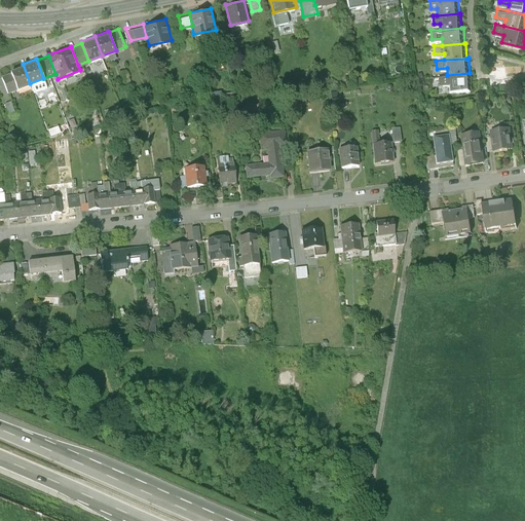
[(23,64),(0,72),(7,91),(30,83),(23,64)]
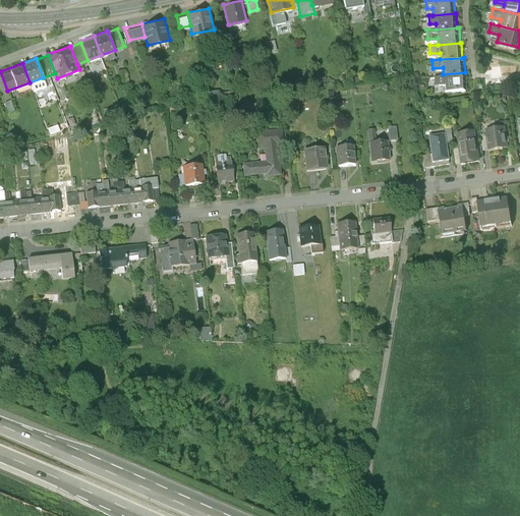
[(466,72),(465,72),(443,74),(435,74),(435,82),(445,82),(446,90),(467,89),(466,72)]
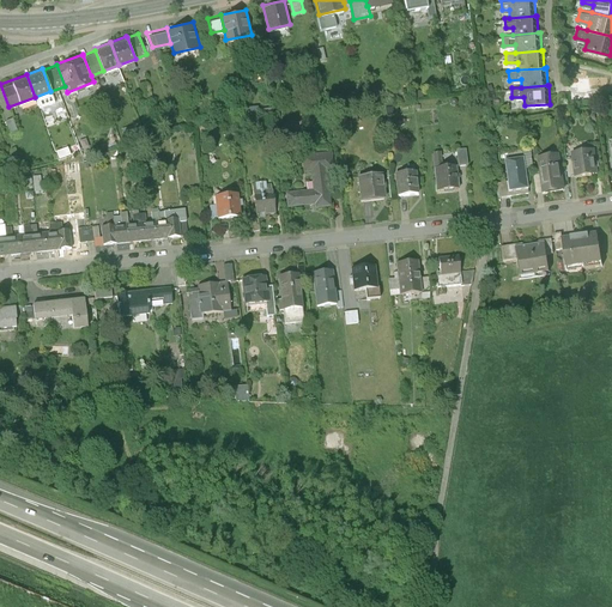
[(576,173),(577,174),(600,171),(597,145),(573,149),(574,155),(576,173)]
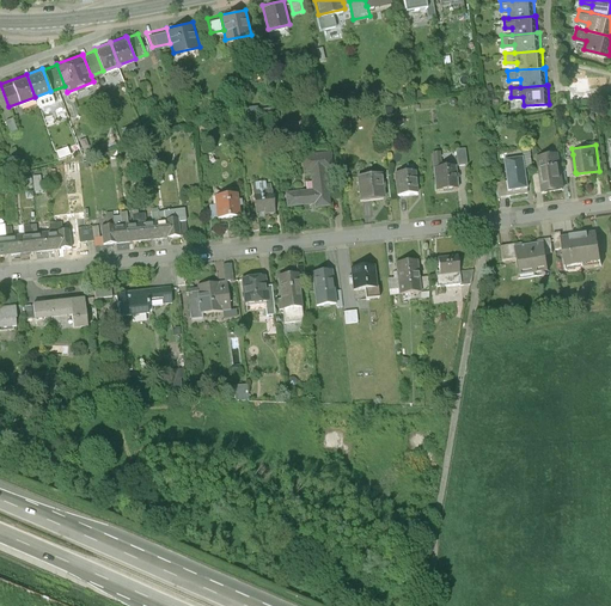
[(456,146),(457,161),(468,160),(465,146),(456,146)]
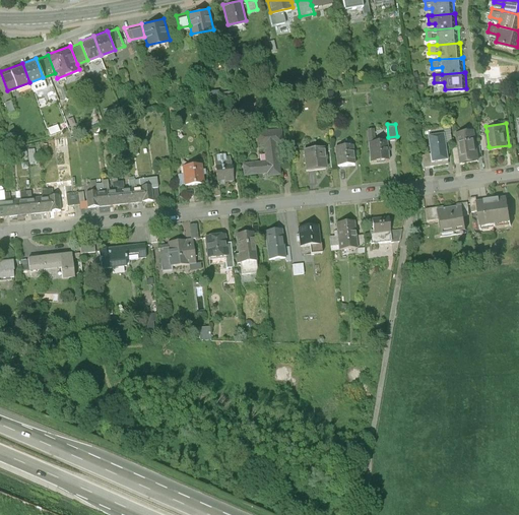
[(282,126),(256,128),(257,143),(264,142),(266,157),(242,161),(244,173),(266,171),(267,174),(281,172),(277,141),(283,140),(282,126)]
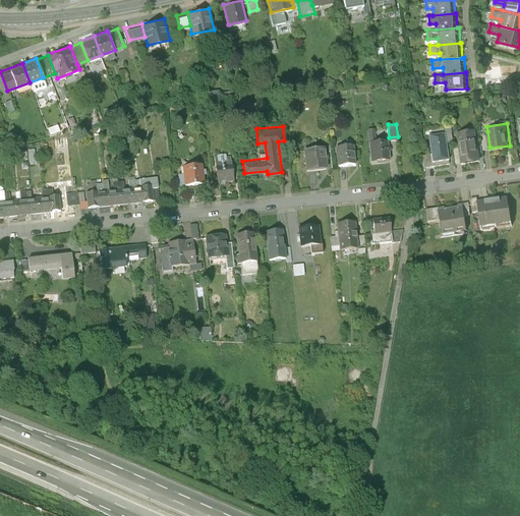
[(367,127),(370,160),(391,158),(389,137),(377,139),(374,126),(367,127)]
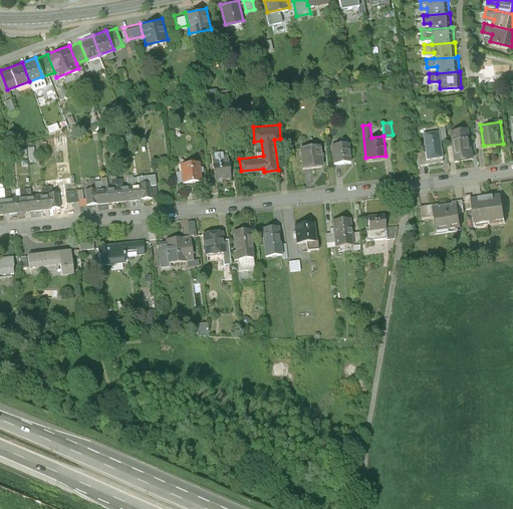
[(455,160),(475,157),(471,125),(450,129),(452,144),(455,159),(455,160)]
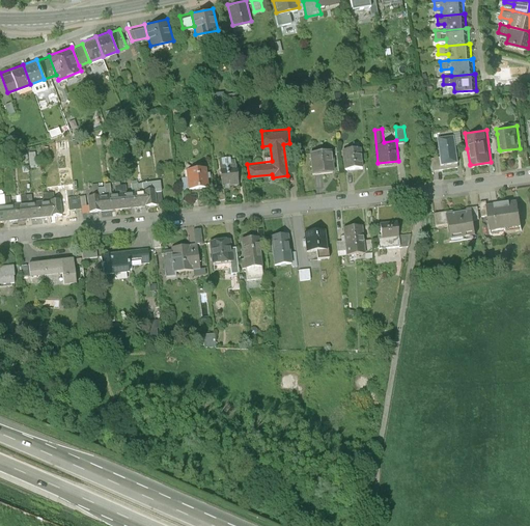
[(441,167),(458,165),(454,133),(437,136),(439,155),(441,166),(441,167)]
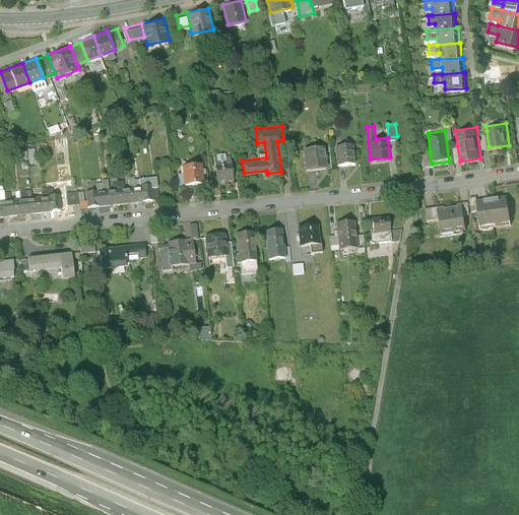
[(335,144),(337,164),(355,162),(353,142),(335,144)]
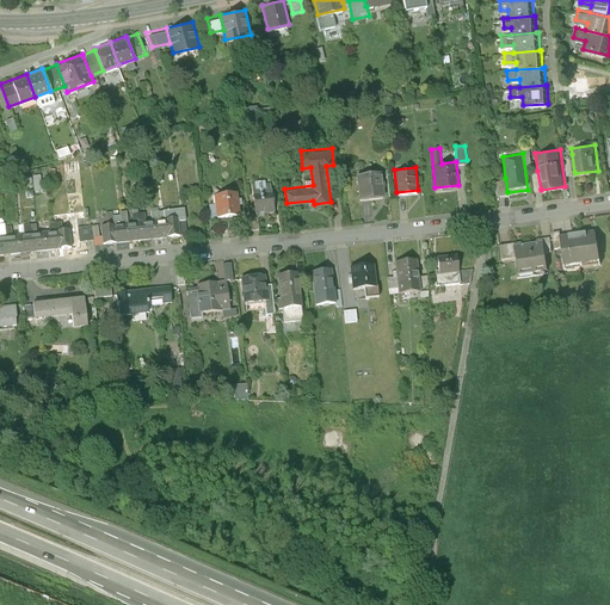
[(356,172),(358,197),(384,195),(381,170),(356,172)]
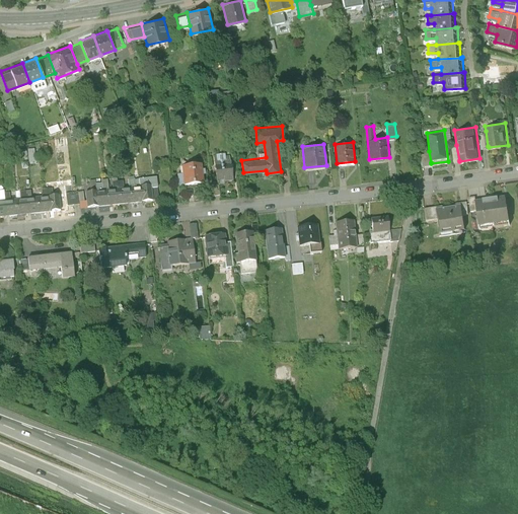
[(431,162),(429,151),(422,152),(422,164),(431,162)]
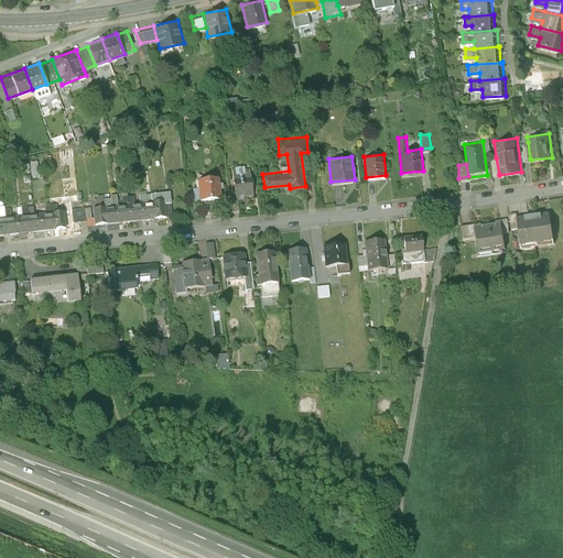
[(197,176),(199,198),(222,196),(219,174),(197,176)]
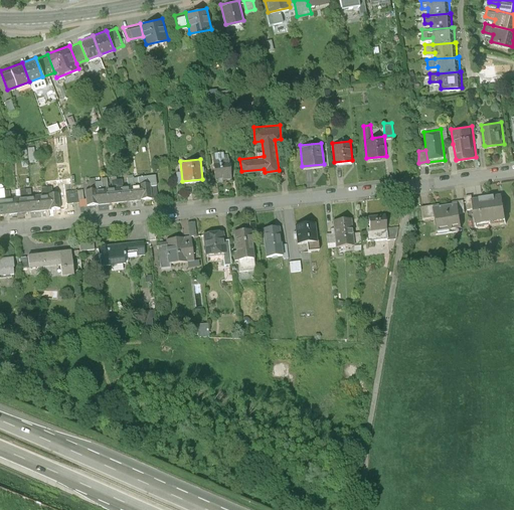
[(222,177),(231,176),(229,159),(213,160),(215,176),(222,175),(222,177)]
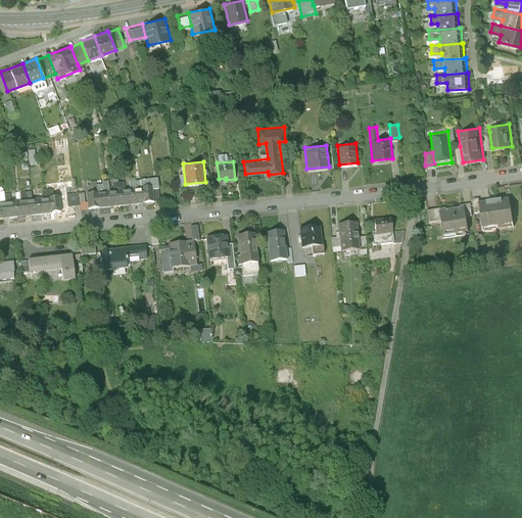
[(143,200),(154,199),(153,189),(152,183),(141,184),(143,200)]
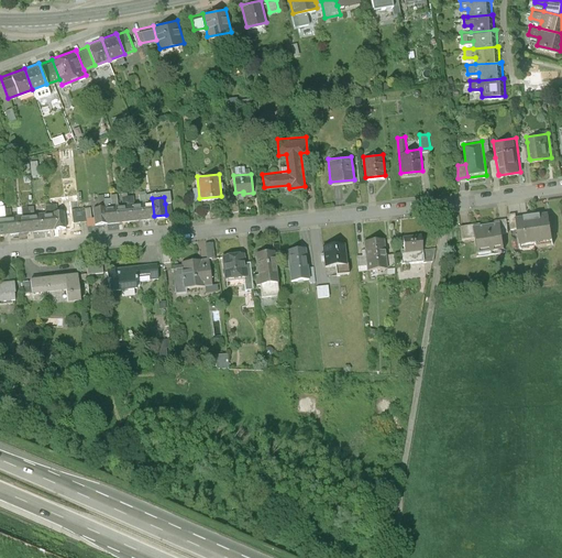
[(142,217),(154,216),(152,198),(140,199),(142,217)]
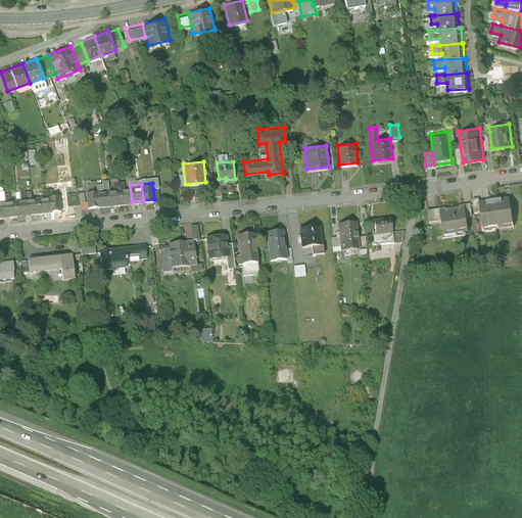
[(121,202),(132,201),(130,185),(120,187),(121,202)]
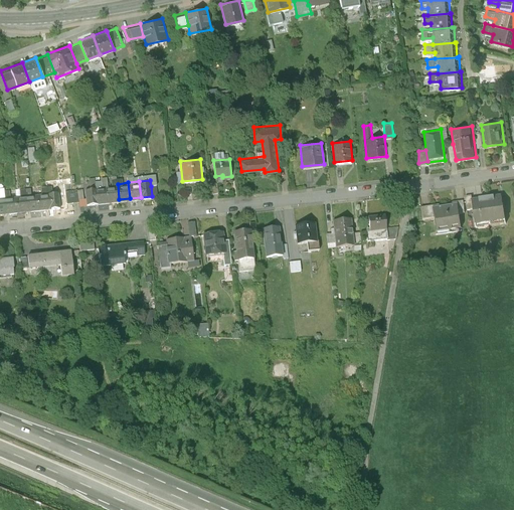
[(108,201),(119,199),(118,184),(107,185),(108,201)]
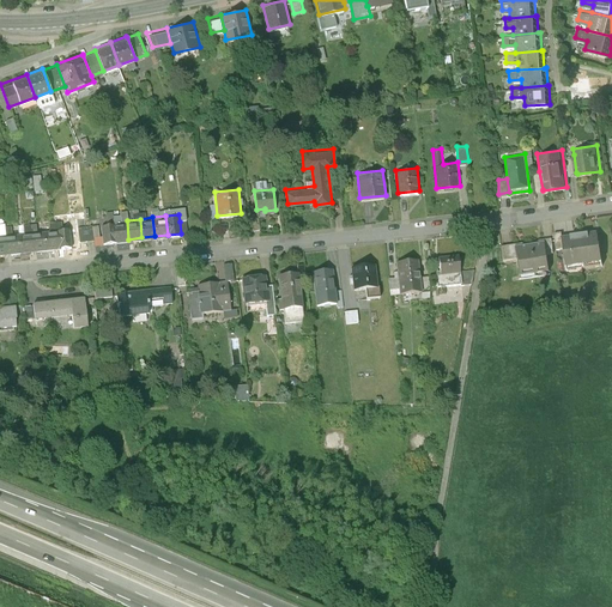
[(116,241),(128,240),(127,220),(114,222),(116,241)]
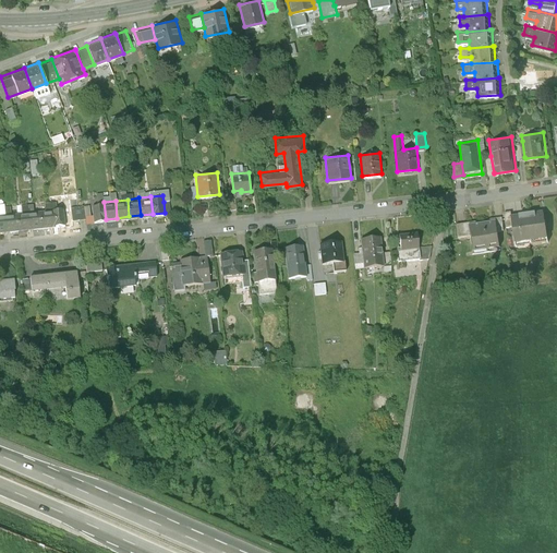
[(94,220),(106,219),(104,202),(92,203),(94,220)]
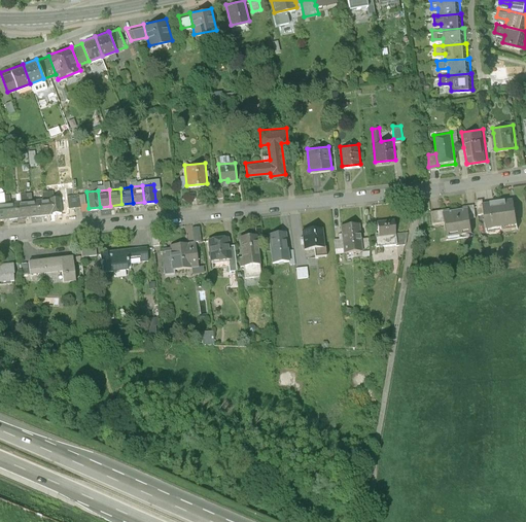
[(67,193),(68,206),(80,205),(79,192),(67,193)]
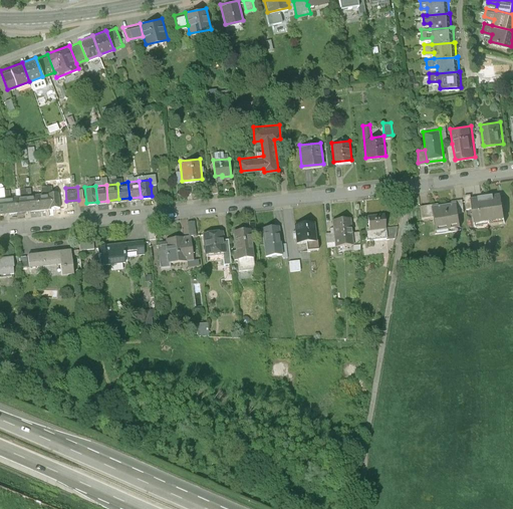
[(49,207),(60,206),(58,191),(47,192),(49,207)]
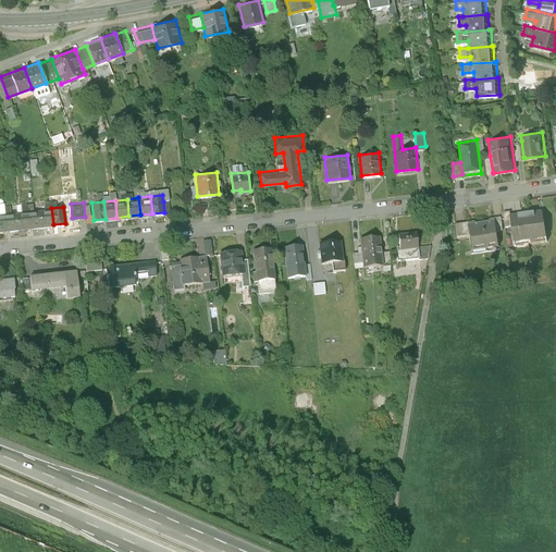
[(41,225),(53,224),(51,208),(40,209),(41,225)]
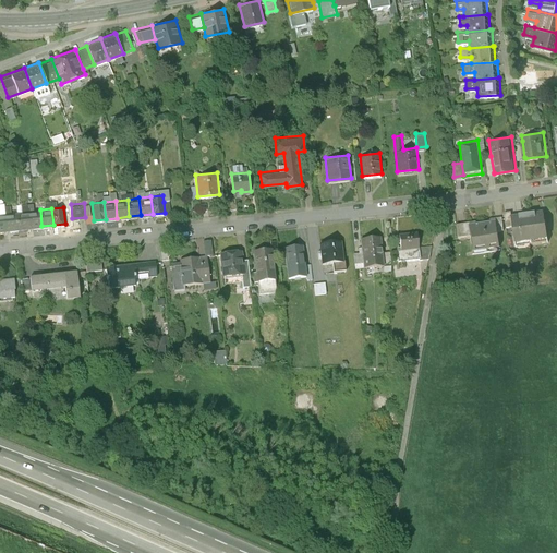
[(515,225),(517,241),(549,237),(545,208),(512,213),(515,225)]
